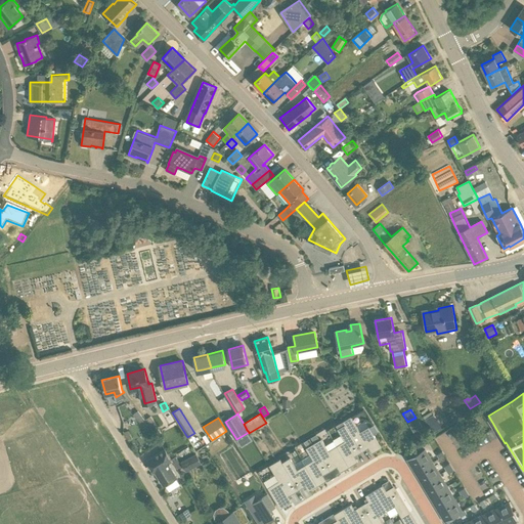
[(355,420),(348,425),(363,451),(370,447),(374,452),(383,447),(370,427),(362,432),(355,420)]
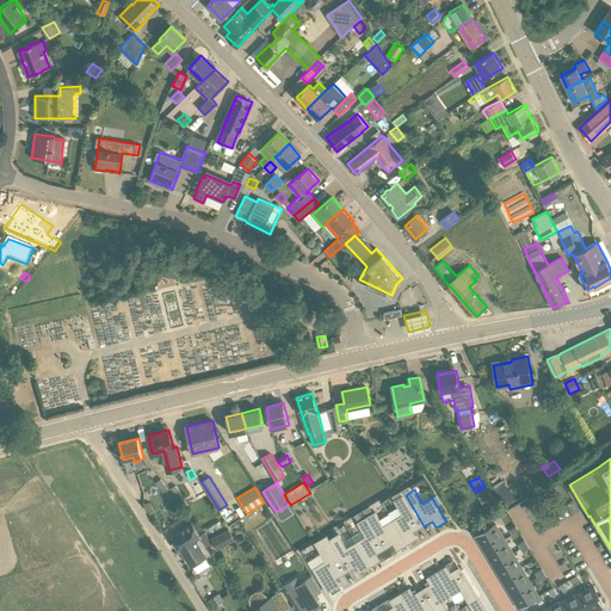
[(405,514),(395,520),(409,543),(420,537),(417,531),(424,526),(406,495),(396,500),(405,514)]
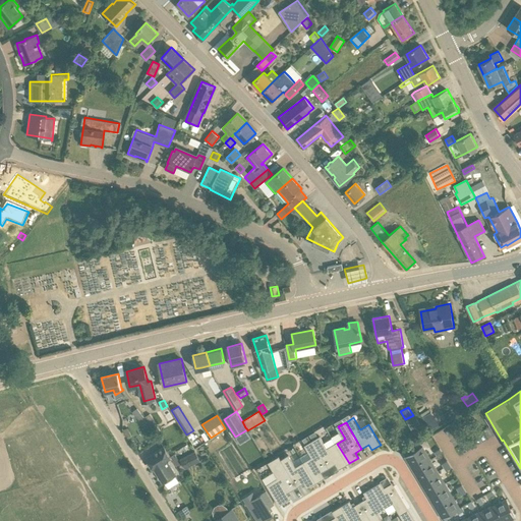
[(123,429),(128,438),(132,435),(128,428),(123,429)]
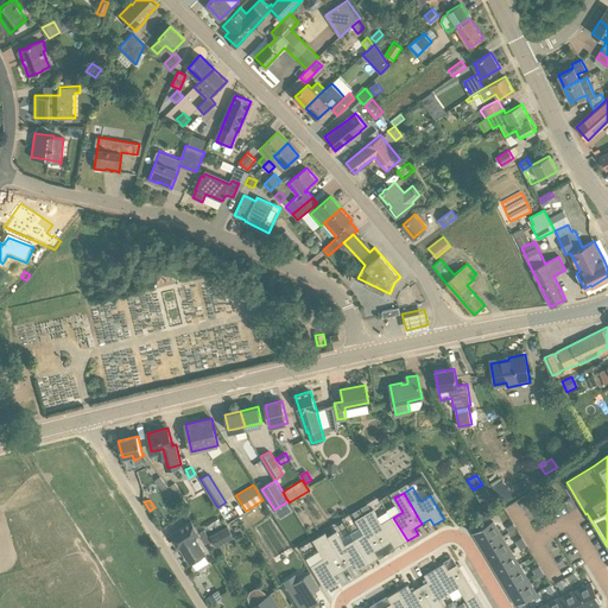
[(361,507),(365,514),(368,512),(372,510),(367,504),(361,507)]
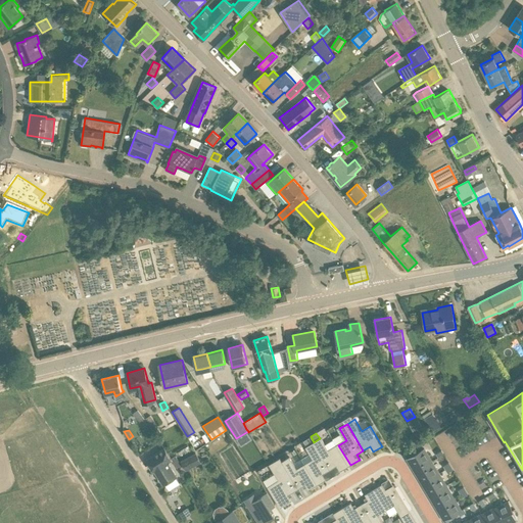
[(303,440),(306,446),(313,443),(310,437),(303,440)]
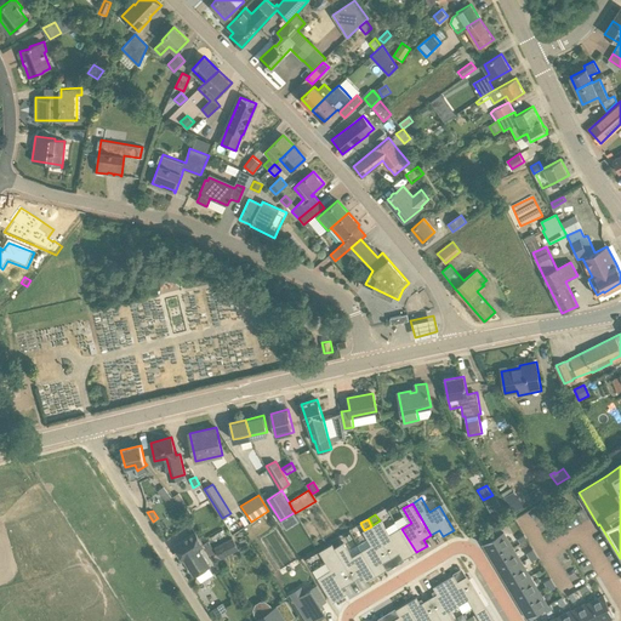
[(383,520),(375,527),(393,557),(402,552),(405,559),(416,552),(402,529),(392,534),(383,520)]
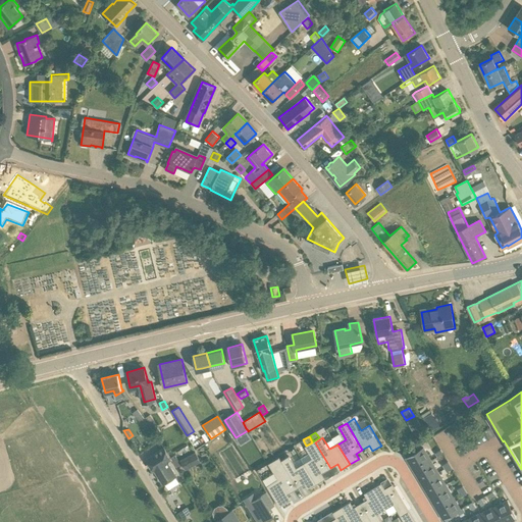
[(314,459),(306,463),(318,483),(327,478),(323,473),(330,468),(315,442),(307,447),(314,459)]
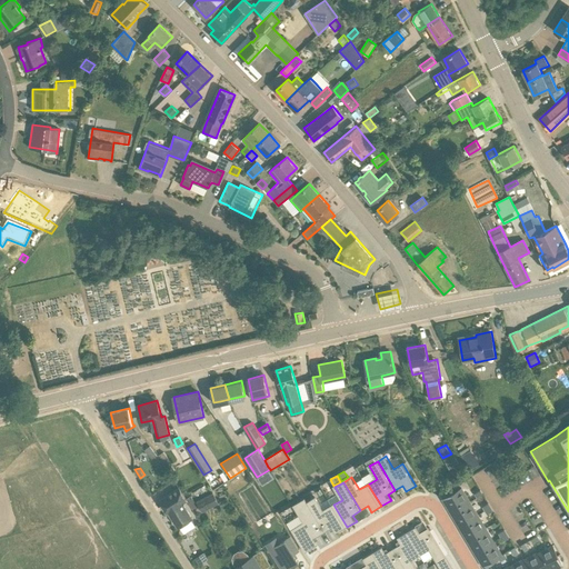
[(183,501),(187,499),(179,487),(160,500),(168,512),(169,511),(178,527),(192,517),(183,501)]
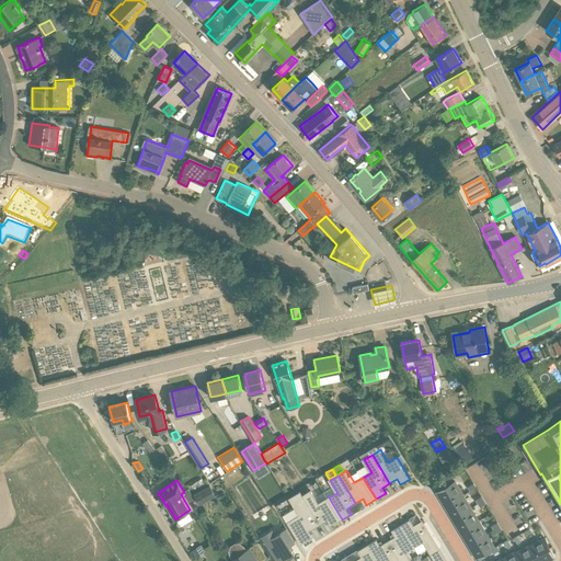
[(455,481),(437,492),(445,505),(464,494),(455,481)]
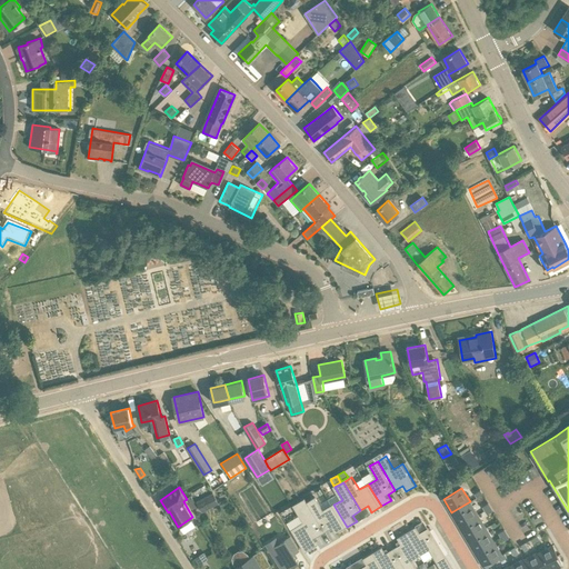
[(197,501),(202,512),(219,503),(213,492),(197,501)]
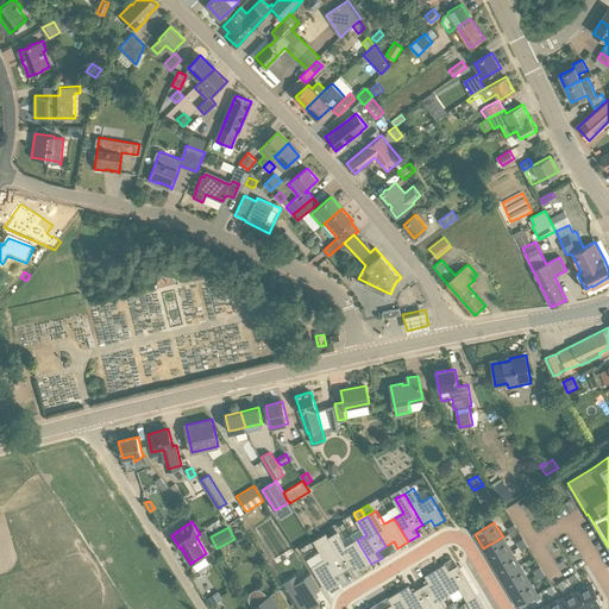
[(326,533),(324,534),(345,570),(352,566),(356,564),(357,567),(359,570),(370,564),(355,540),(345,546),(337,532),(328,538),(326,533)]
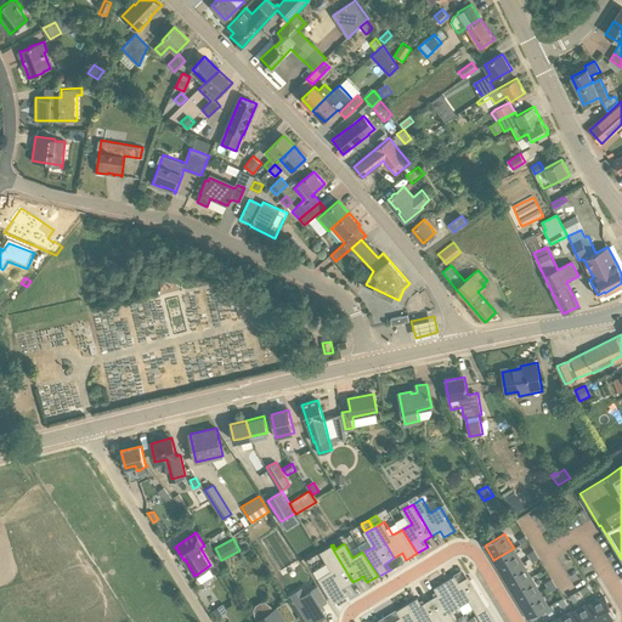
[(332,571),(318,578),(329,595),(333,603),(346,594),(345,592),(343,588),(346,586),(352,582),(331,546),(320,552),(332,571)]
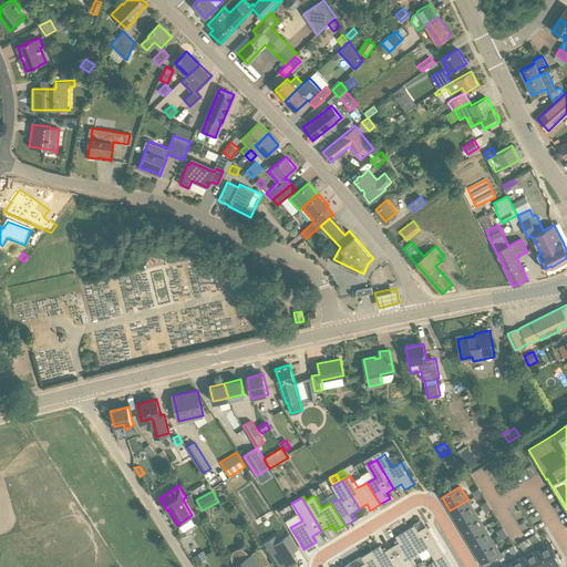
[(468,500),(450,511),(457,524),(476,513),(468,500)]
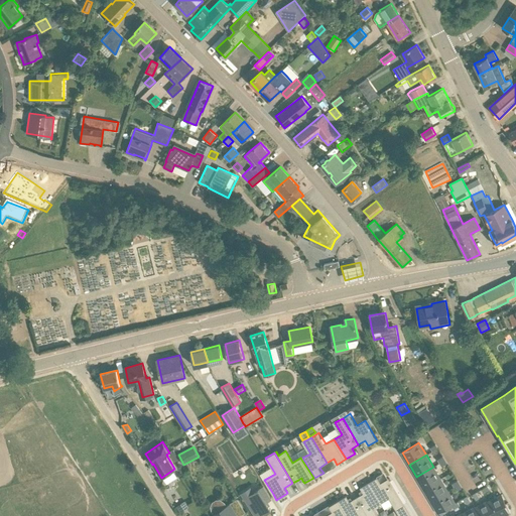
[(433,467),(416,477),(424,489),(440,479),(433,467)]
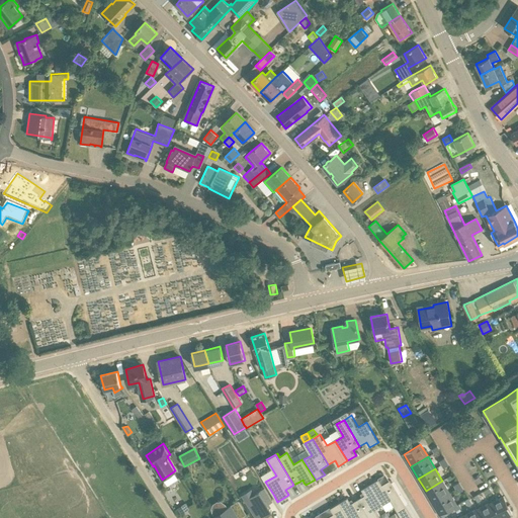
[(378,480),(370,485),(382,505),(391,500),(398,512),(406,507),(390,481),(382,485),(378,480)]
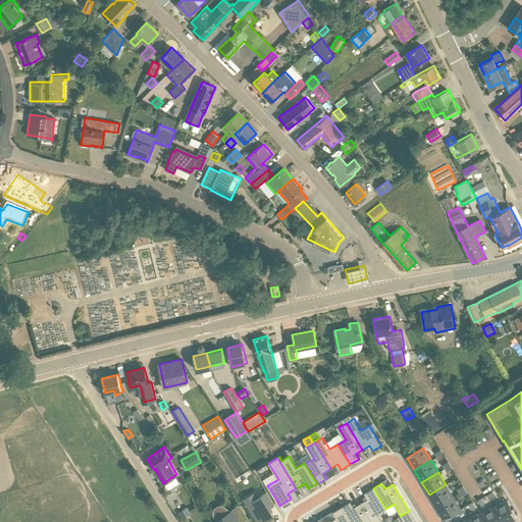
[(446,484),(429,494),(435,507),(453,497),(446,484)]
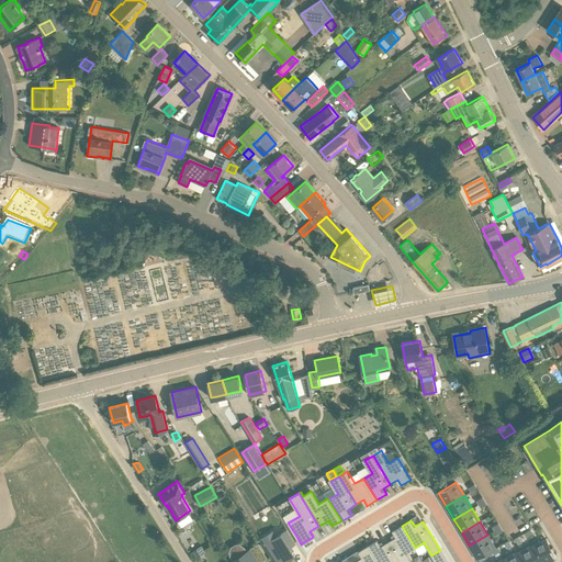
[(393,539),(389,541),(400,561),(412,561),(406,553),(415,548),(402,526),(392,531),(394,535),(396,537),(393,539)]
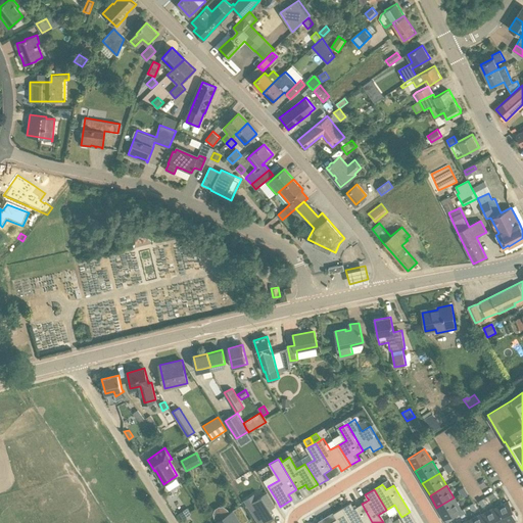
[(262,522),(274,515),(272,512),(271,510),(270,508),(275,505),(268,493),(256,500),(253,494),(246,500),(259,522),(262,522)]
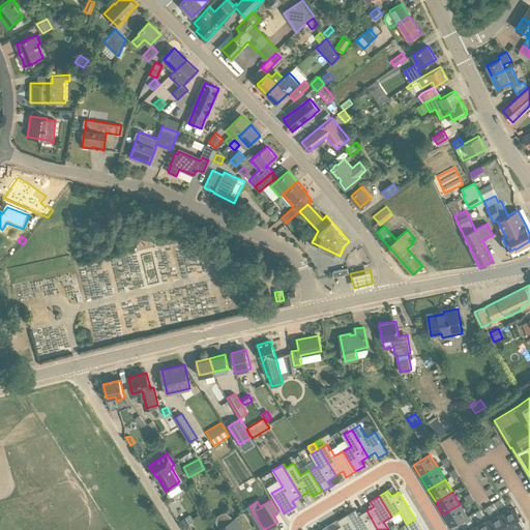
[(460,504),(442,514),(450,527),(467,517),(460,504)]
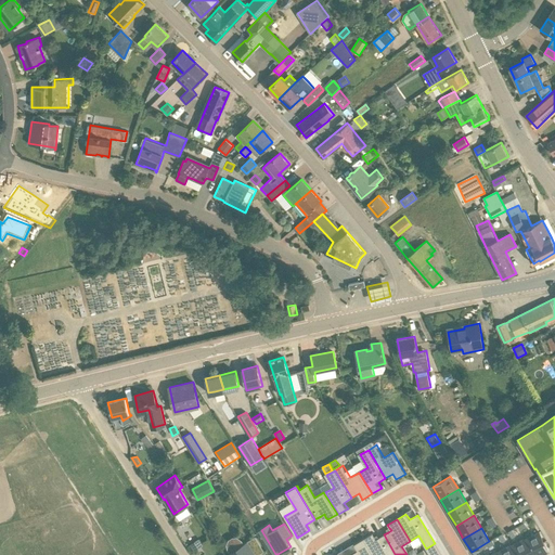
[(539,532),(525,539),(532,554),(540,554),(547,552),(539,532)]
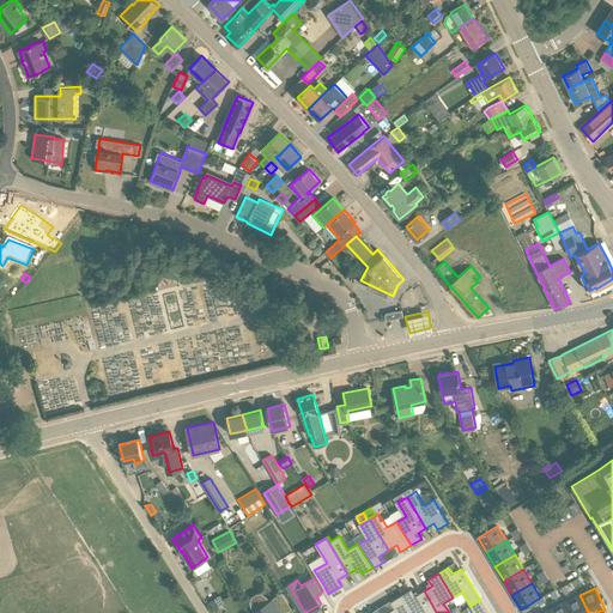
[(411,589),(401,595),(411,612),(436,612),(424,590),(418,594),(416,596),(413,593),(411,589)]
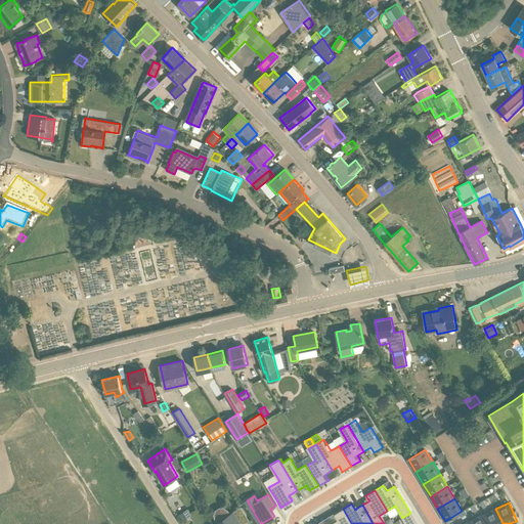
[(218,523),(217,523),(218,523),(239,523),(242,523),(249,519),(242,508),(234,512),(218,523)]
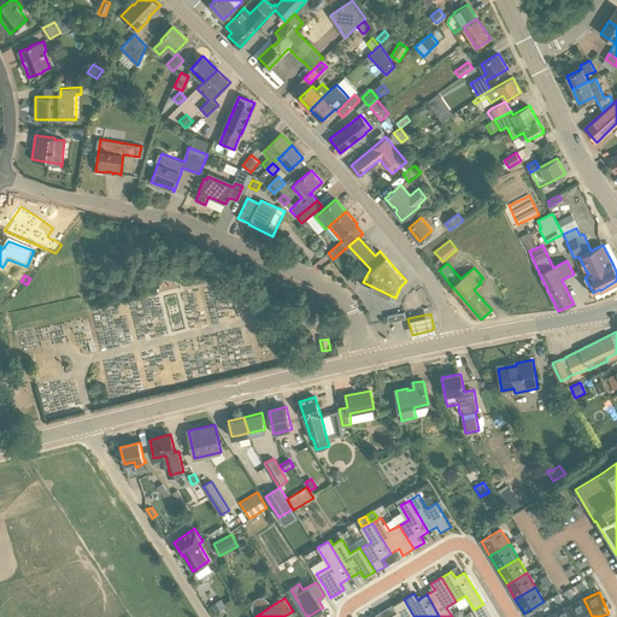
[(221,609),(225,605),(222,599),(216,603),(211,606),(215,612),(221,609)]
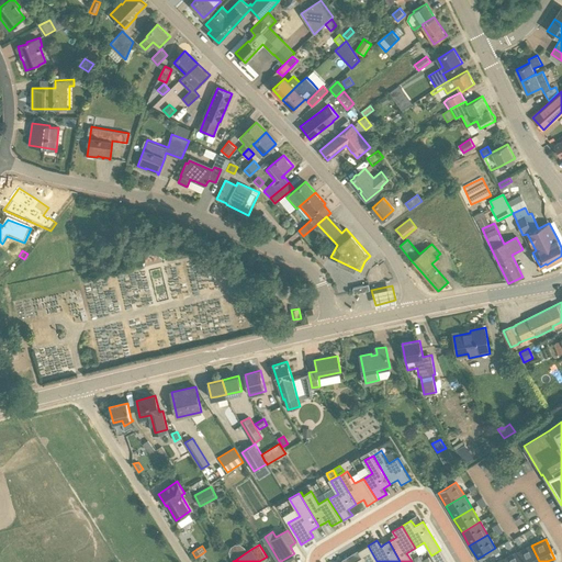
[(362,558),(355,561),(353,561),(377,561),(368,546),(359,551),(358,551),(362,558)]
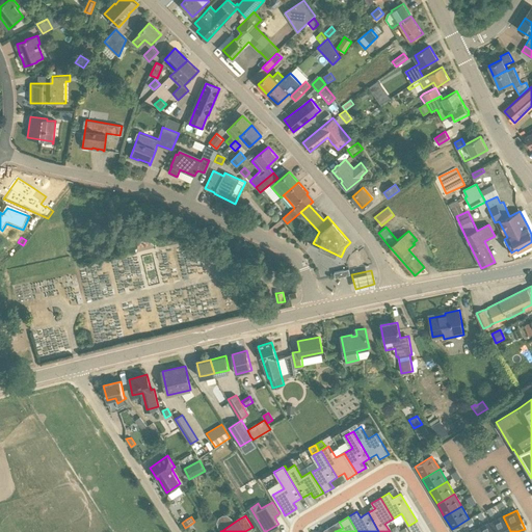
[(510,531),(503,516),(490,523),(494,531),(510,531)]
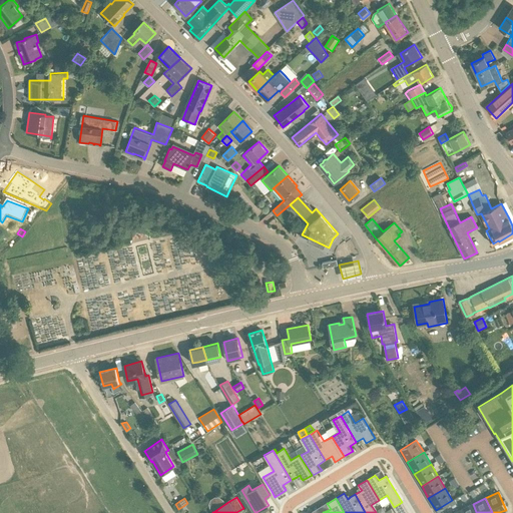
[(397,512),(408,512),(402,502),(394,507),(397,512)]
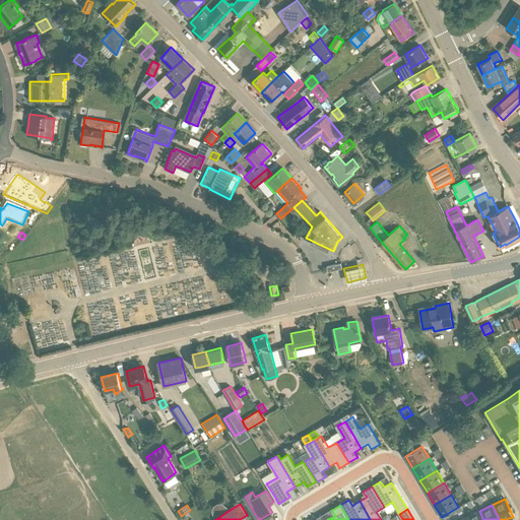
[(482,519),(479,511),(466,517),(467,519),(482,519)]
